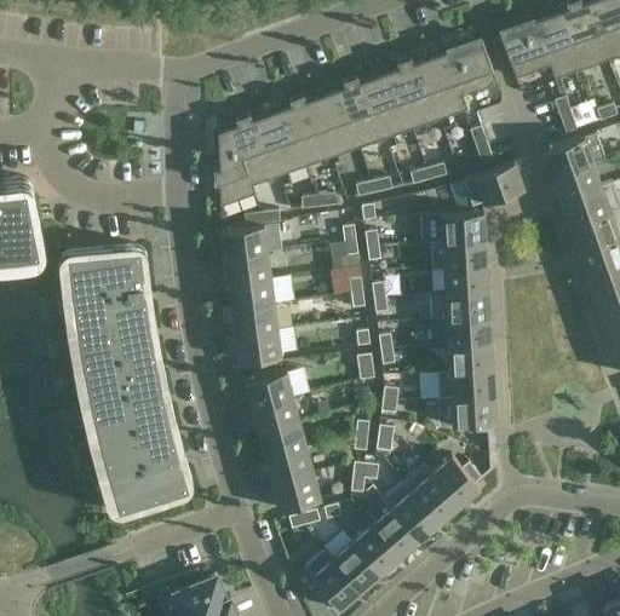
[(581,4),(580,0),(572,0),(566,3),(568,9),(579,39),(564,44),(575,74),(609,62),(589,1),(581,4)]
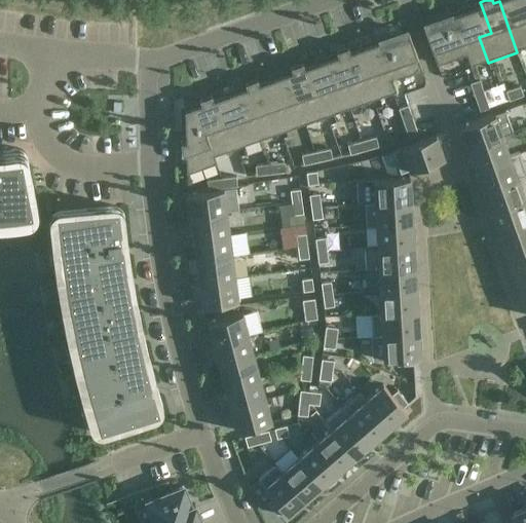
[(525,0),(502,0),(499,1),(517,52),(525,48),(525,25),(524,21),(525,20),(525,0)]
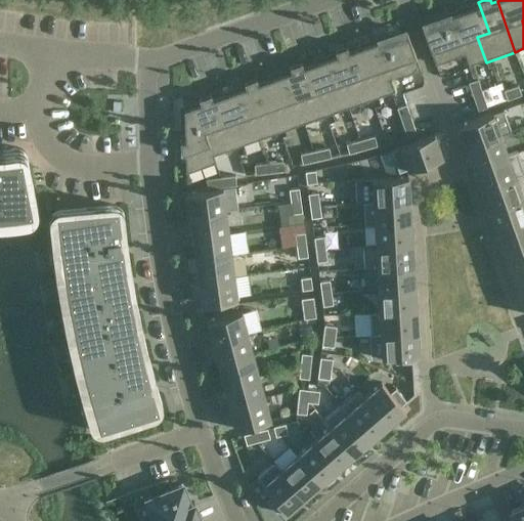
[(456,15),(451,17),(465,56),(465,57),(469,68),(486,62),(477,37),(489,33),(480,7),(469,11),(468,7),(455,12),(456,15)]
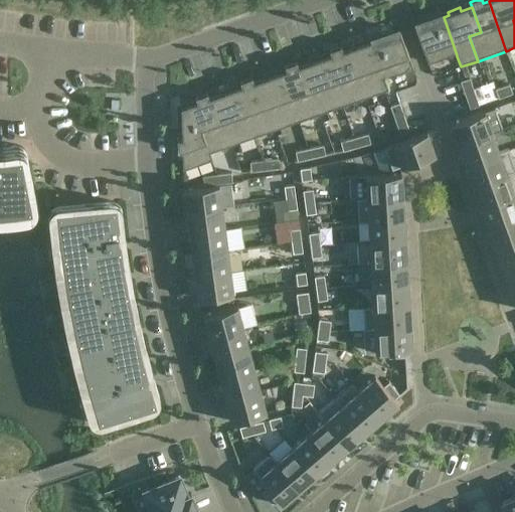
[(457,55),(444,17),(439,19),(438,15),(425,19),(426,23),(414,27),(428,66),(457,56),(457,55)]
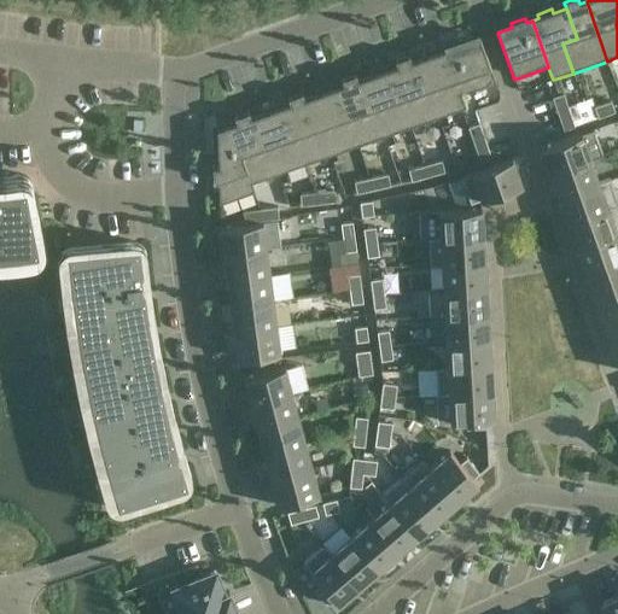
[(461,98),(496,86),(479,39),(465,45),(464,40),(449,45),(450,50),(444,52),(461,98)]
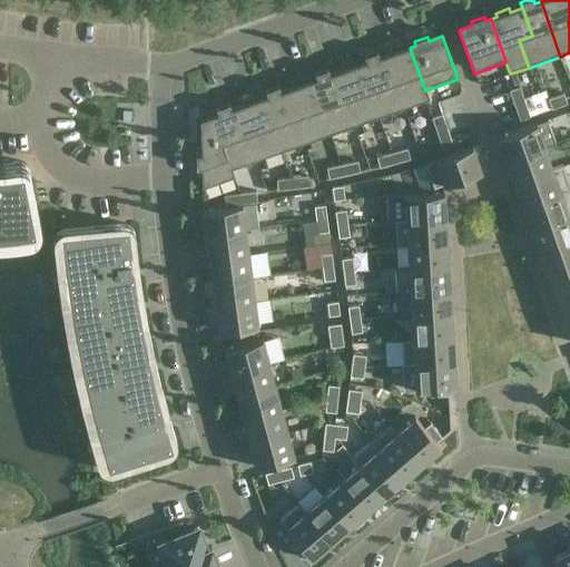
[(402,81),(411,109),(430,103),(425,90),(410,48),(404,50),(403,46),(390,50),(391,55),(380,58),(379,58),(387,86),(402,81)]
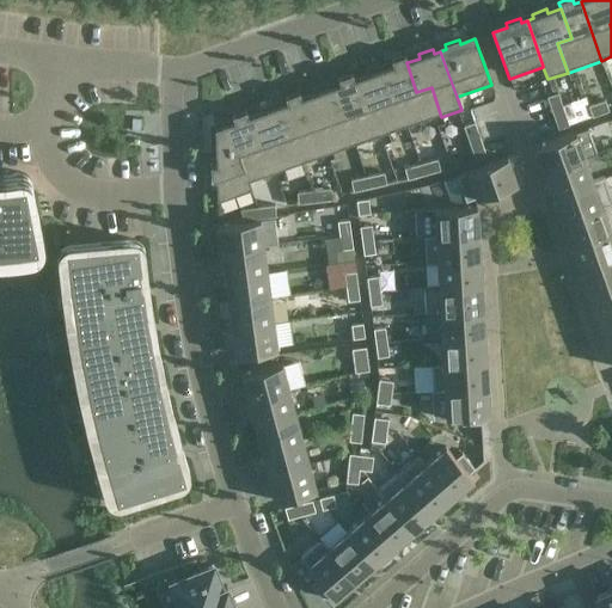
[(393,68),(387,69),(408,129),(441,117),(432,87),(416,92),(407,62),(408,62),(405,56),(391,61),(393,68)]
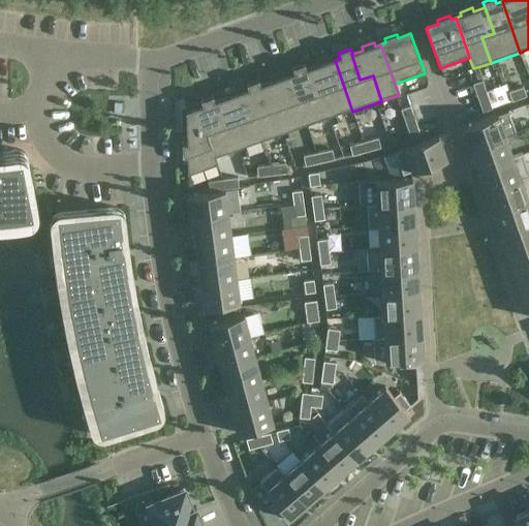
[(327,92),(336,117),(352,112),(335,60),(329,62),(328,59),(316,63),(317,66),(306,70),(305,70),(314,96),(327,92)]
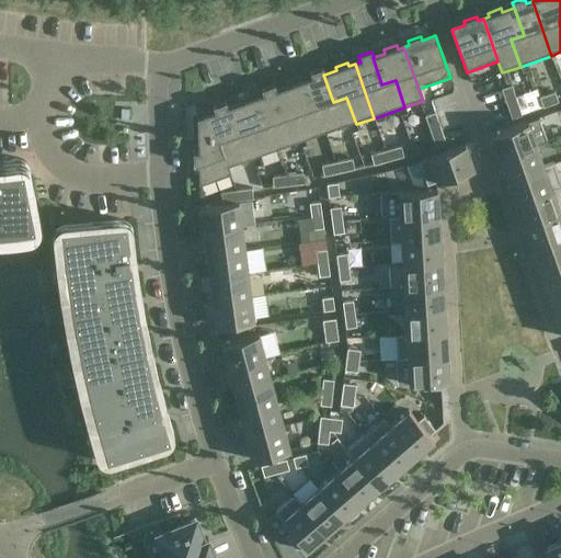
[(312,79),(306,81),(324,135),(356,124),(346,98),(333,102),(323,75),(324,75),(322,69),(310,73),(312,79)]
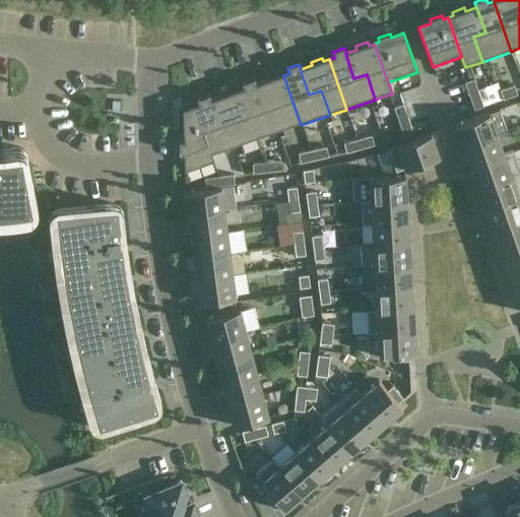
[(276,106),(284,131),(301,125),(283,75),(278,77),(277,73),(265,77),(266,81),(256,84),(255,85),(263,111),(276,106)]
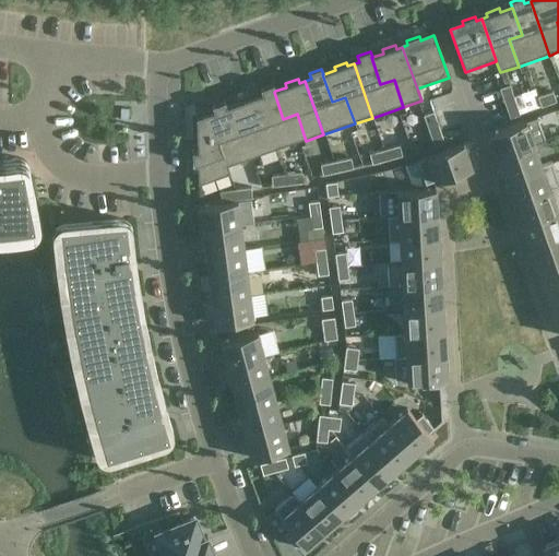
[(262,96),(257,98),(275,152),(306,141),(297,114),(283,119),(274,92),(275,91),(273,85),(260,91),(262,96)]
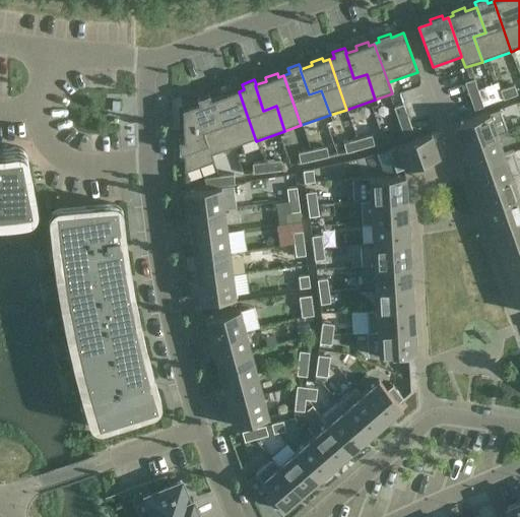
[(464,84),(469,99),(478,95),(473,81),(464,84)]
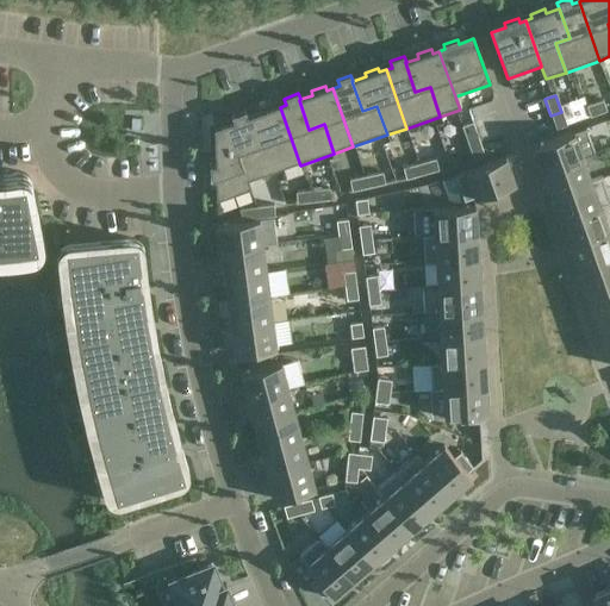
[(586,108),(591,119),(607,113),(603,102),(586,108)]
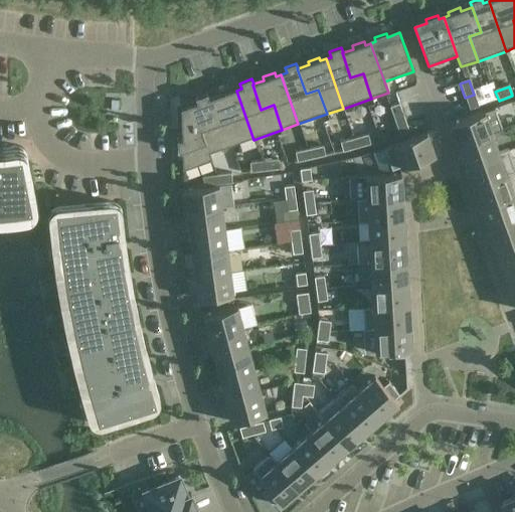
[(210,100),(208,100),(216,125),(228,121),(237,146),(253,140),(236,91),(231,93),(229,89),(218,93),(219,97),(210,100)]
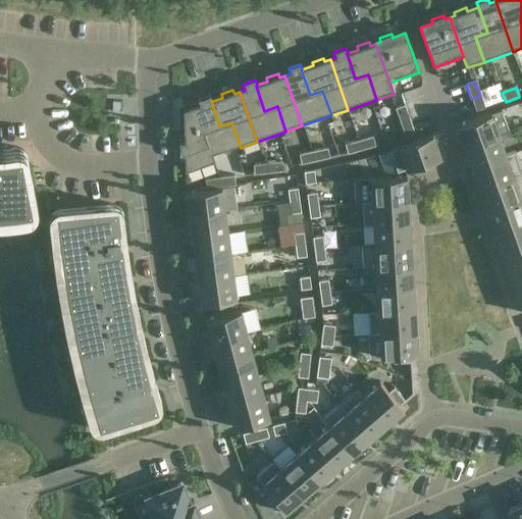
[(213,157),(241,148),(231,122),(219,126),(211,101),(210,96),(198,100),(200,105),(195,107),(213,157)]
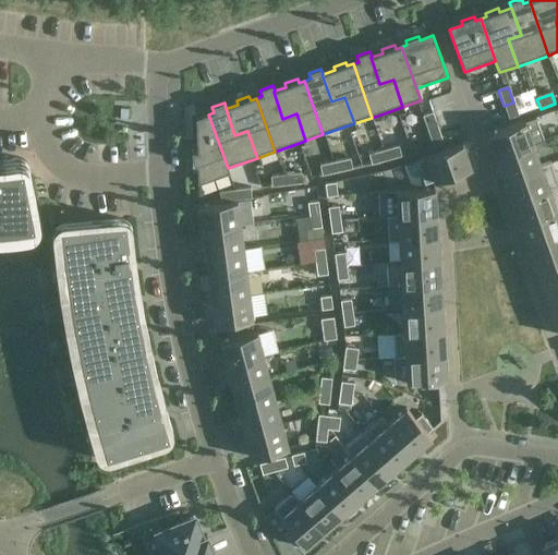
[(513,103),(504,106),(509,120),(519,117),(513,103)]
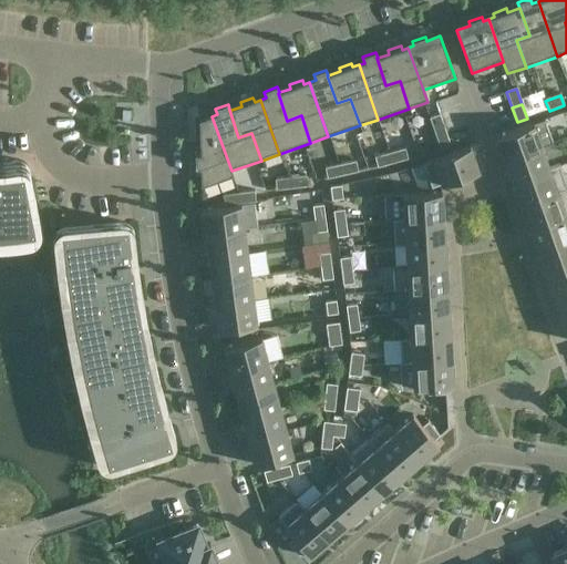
[(234,178),(232,171),(212,116),(198,121),(200,155),(195,155),(195,168),(200,168),(200,191),(234,178)]
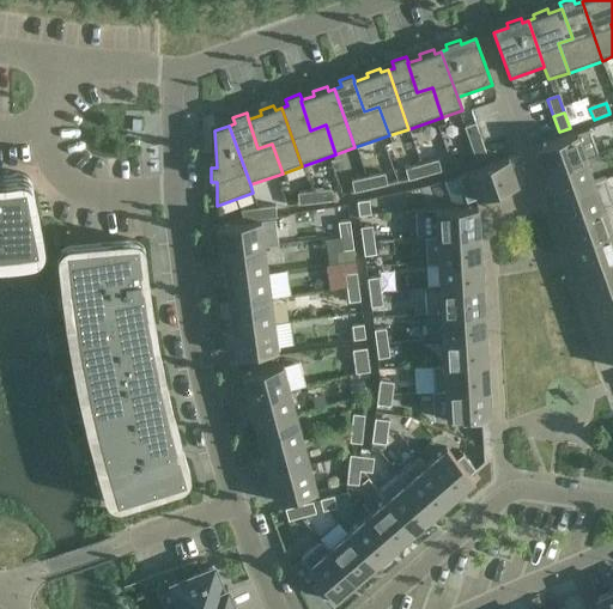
[(465,129),(469,145),(481,141),(475,126),(465,129)]
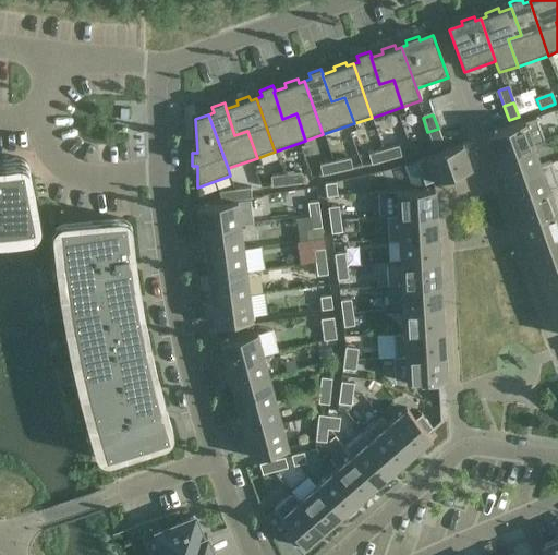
[(511,129),(488,136),(497,160),(533,147),(543,143),(535,120),(525,123),(511,129)]
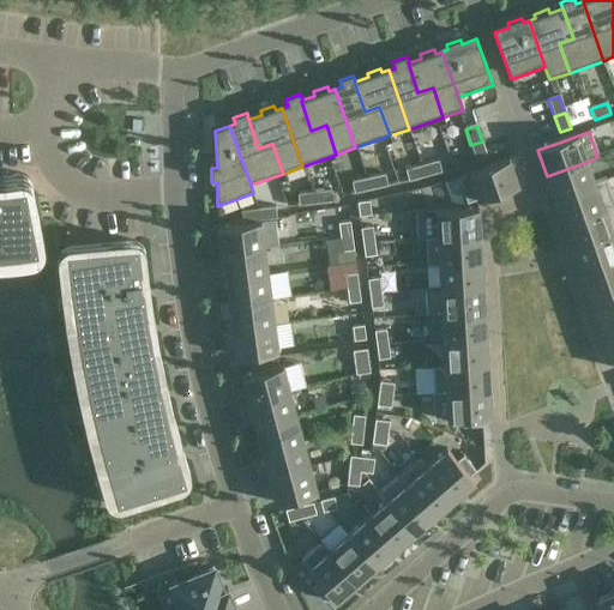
[(482,142),(470,145),(476,162),(487,157),(482,142)]
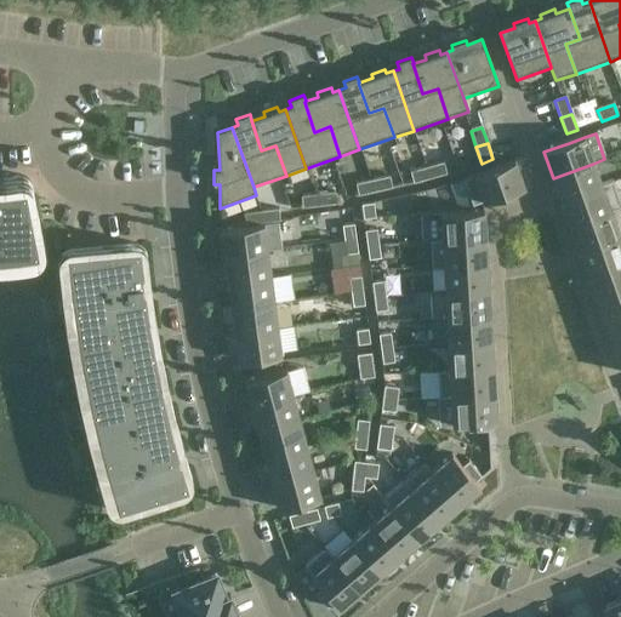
[(463,181),(473,207),(524,189),(516,163),(463,181)]
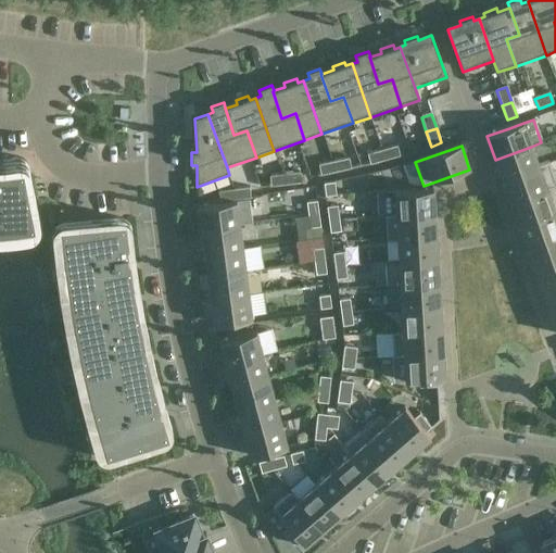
[(382,151),(386,161),(400,158),(397,147),(382,151)]
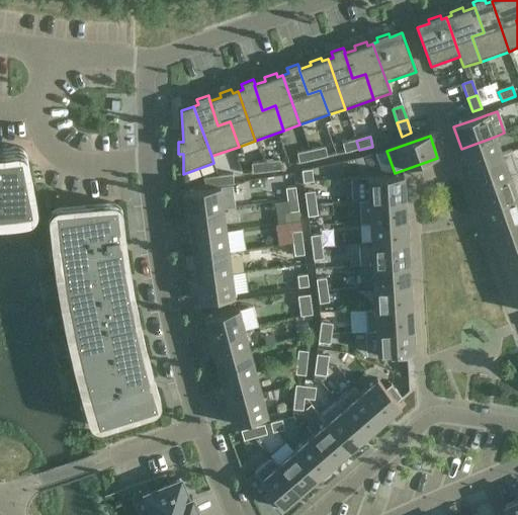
[(468,168),(502,156),(495,137),(461,149),(468,168)]
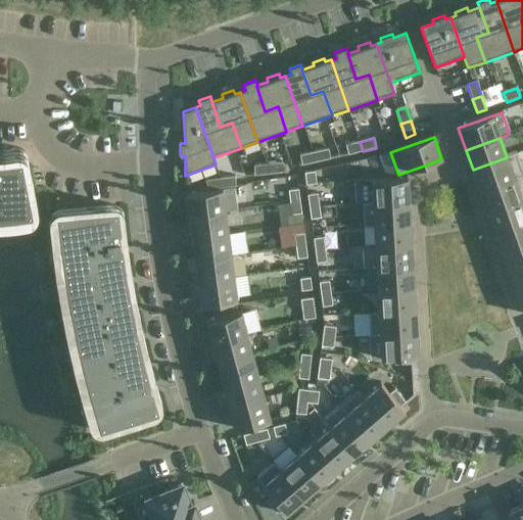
[(363,151),(360,142),(345,146),(348,155),(363,151)]
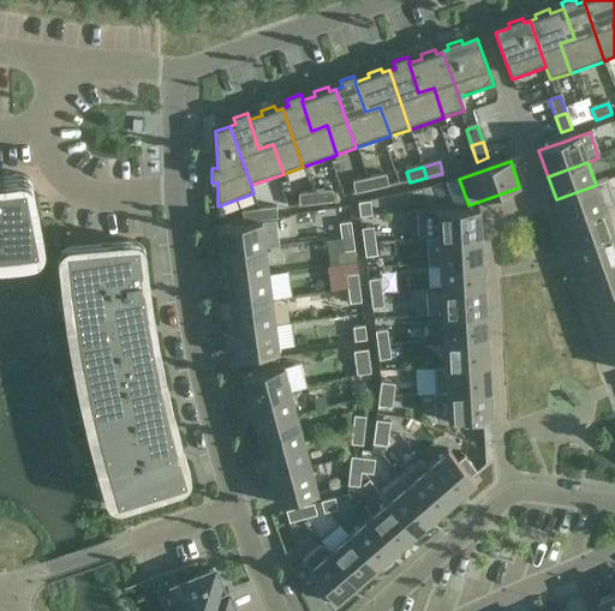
[(369,179),(371,191),(388,187),(386,175),(369,179)]
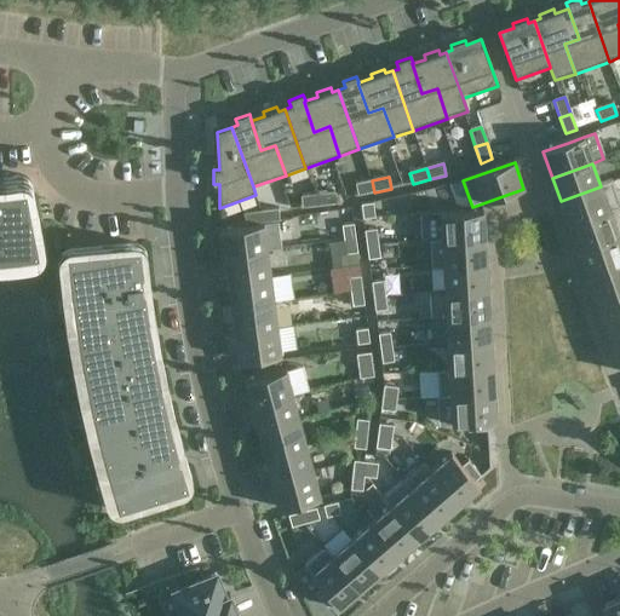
[(0,252),(17,249),(36,247),(33,230),(23,183),(19,184),(18,178),(3,180),(0,179),(0,252)]
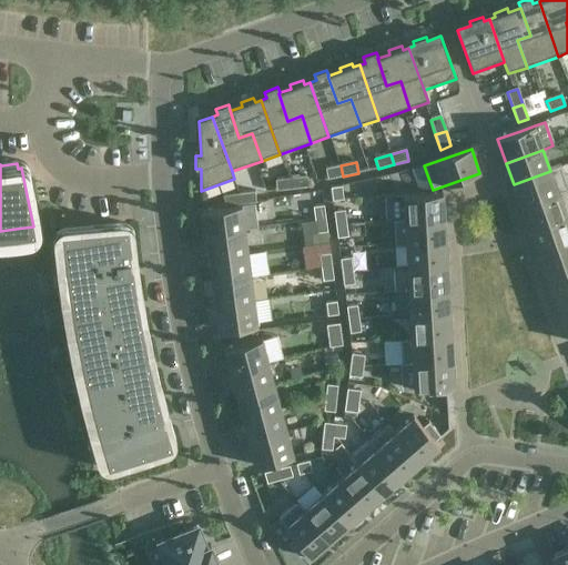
[(343,177),(341,165),(325,170),(327,180),(343,177)]
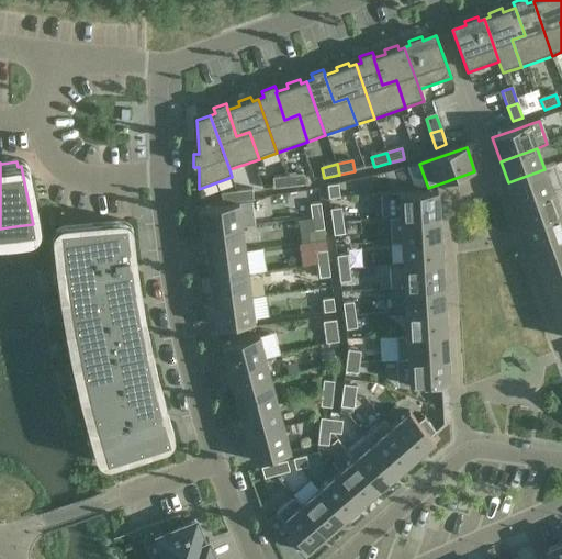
[(544,169),(508,182),(516,205),(561,189),(561,186),(554,166),(544,169)]
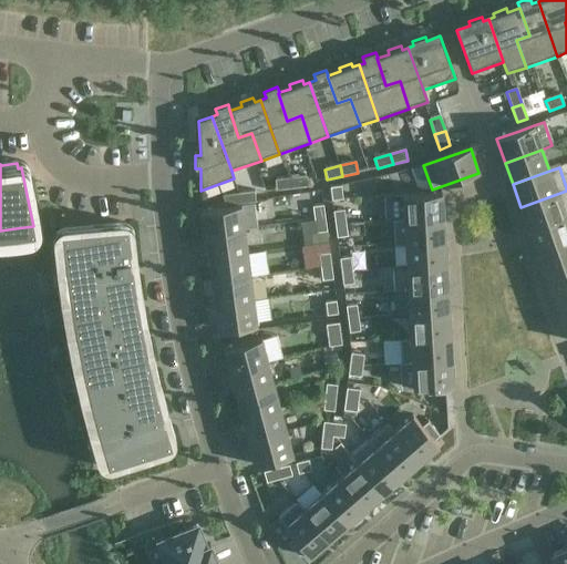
[(290,178),(292,190),(308,187),(306,176),(290,178)]
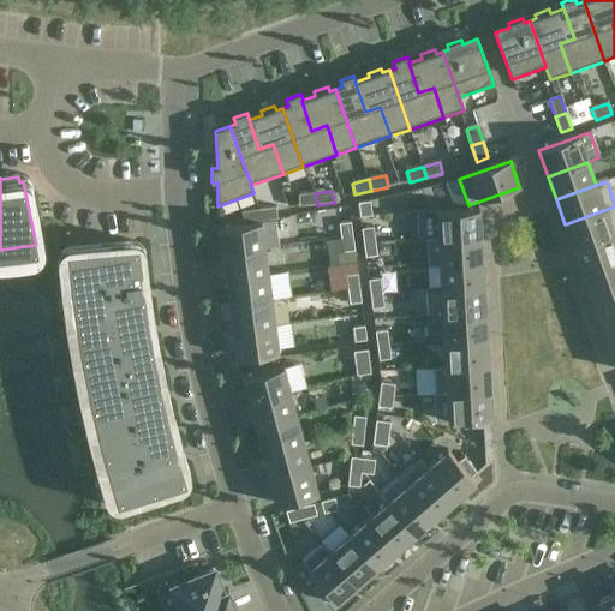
[(317,205),(315,193),(298,196),(299,208),(317,205)]
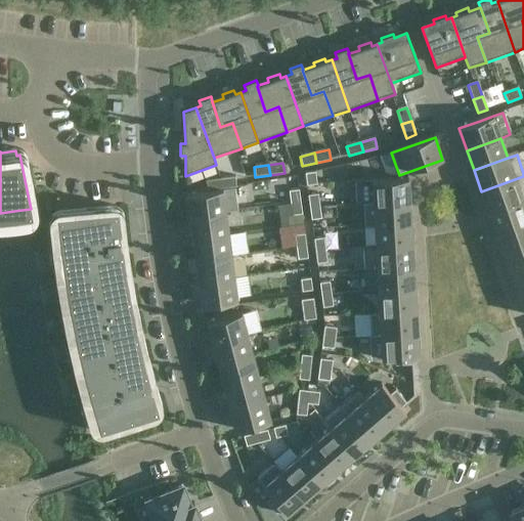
[(317,185),(315,174),(305,175),(307,187),(317,185)]
